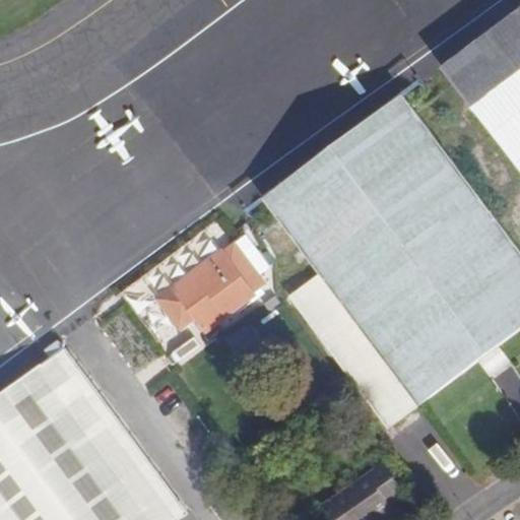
[(519,175),(519,6),(437,70),(519,175)]
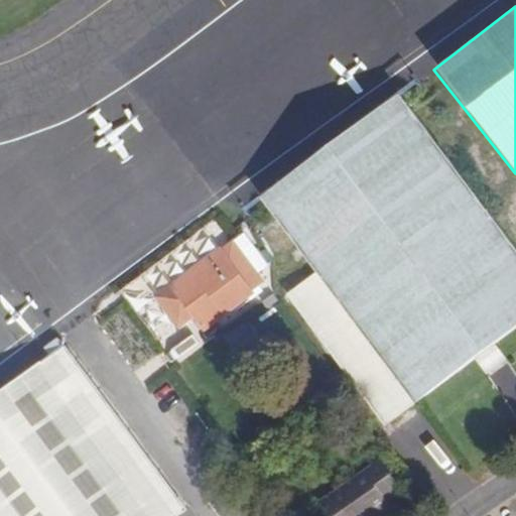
[(515,250),(395,93),(258,196),(415,400),(515,319),(515,250)]
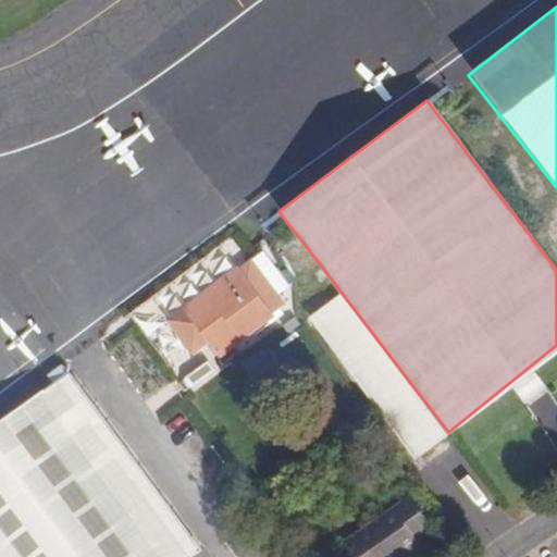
[(244,261),(165,322),(186,351),(201,339),(213,356),(279,308),(244,261)]
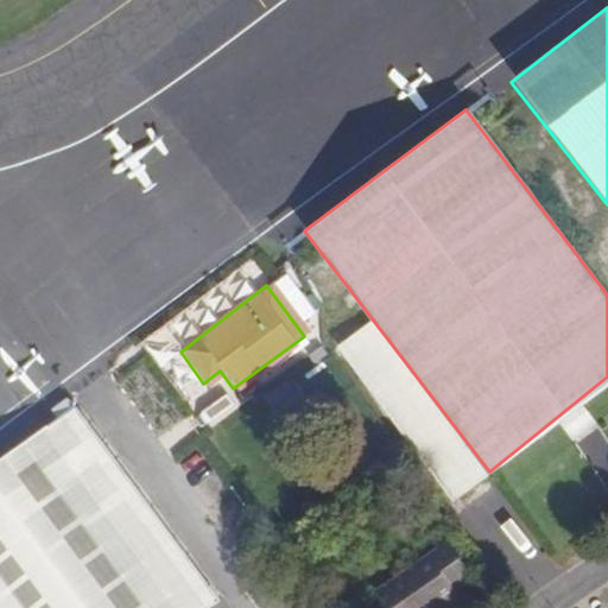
[(483,474),(371,324),(342,344),(457,495),(483,474)]
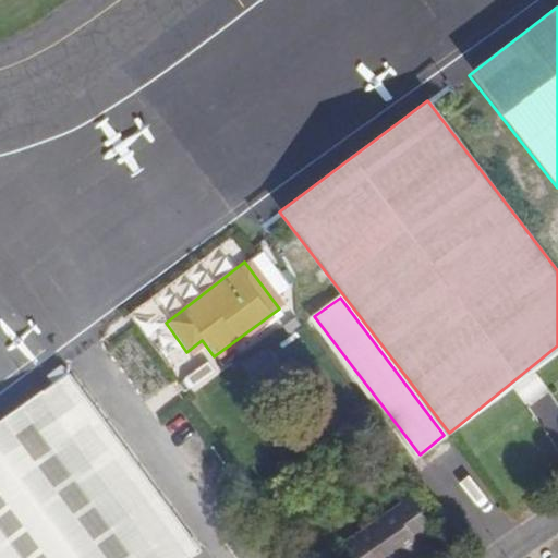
[(204,557),(72,380),(0,434),(0,557),(204,557)]
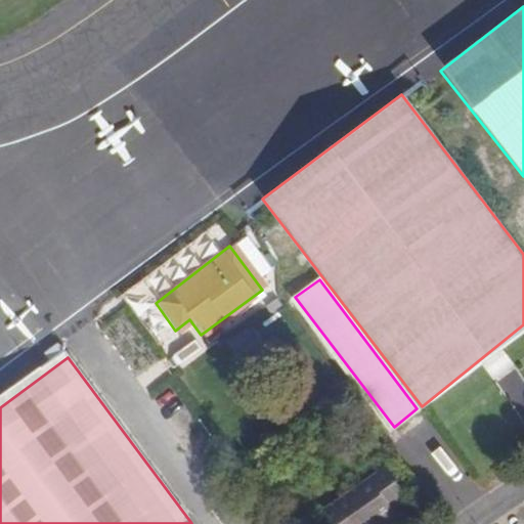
[(323,509),(333,523),(383,523),(398,515),(394,510),(409,499),(383,461),(366,472),(369,477),(323,509)]
